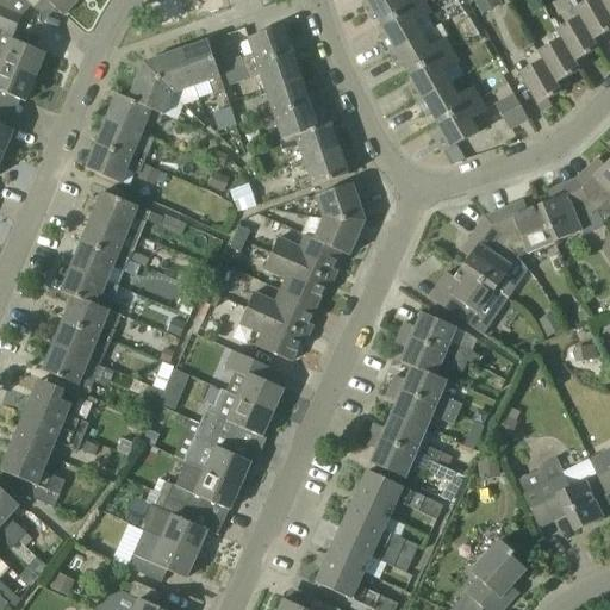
[(62,16),(76,0),(23,0),(33,10),(37,5),(44,12),(50,13),(55,8),(62,16)]
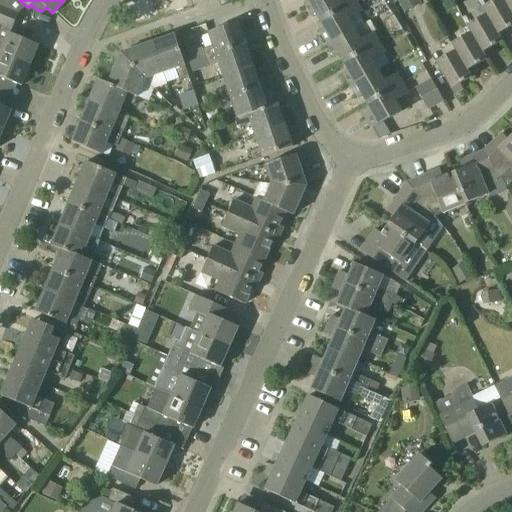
[(355,1),(356,0),(309,0),(303,3),(311,17),(315,14),(320,21),(355,1)]
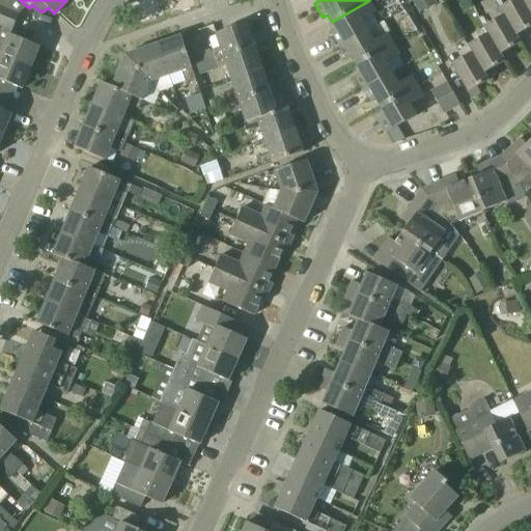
[(412,0),(415,9),(434,3),(432,0),(412,0)]
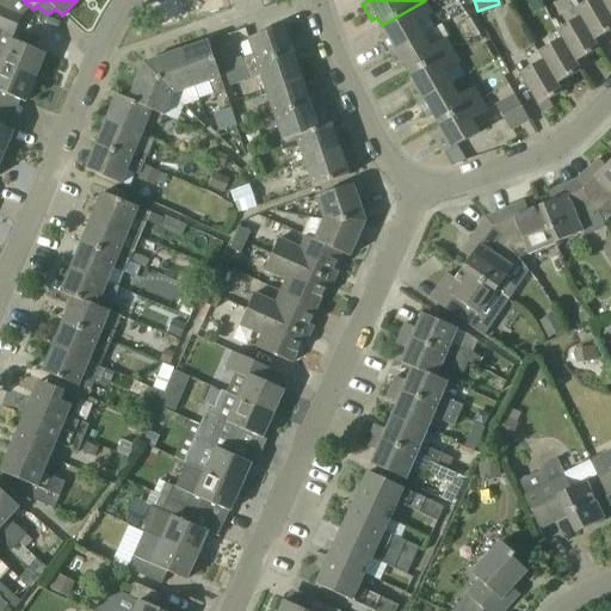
[(587,0),(574,8),(578,16),(579,16),(593,42),(594,41),(610,31),(610,18),(600,0),(587,0)]
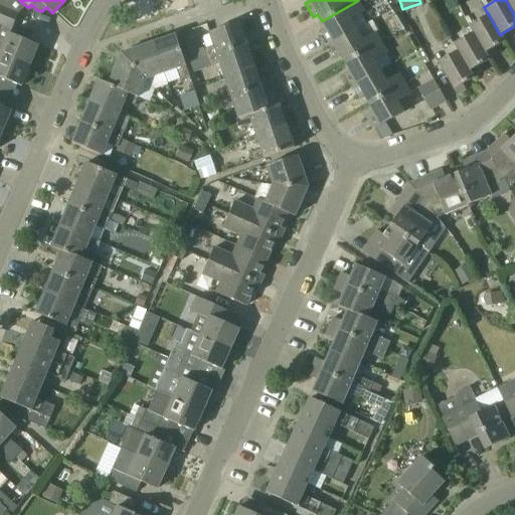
[(514,0),(506,0),(514,15),(514,0)]
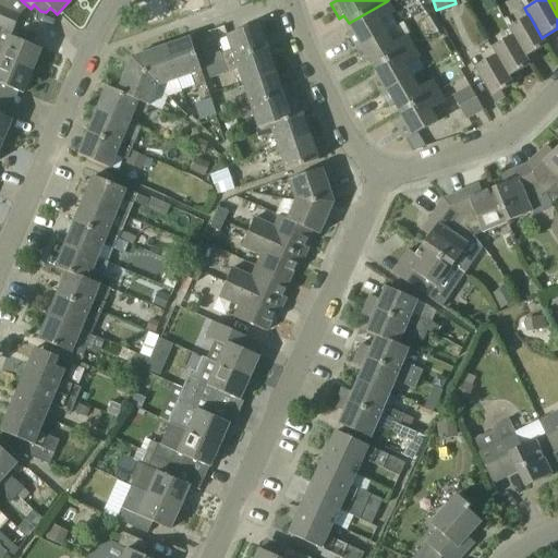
[(348,35),(356,49),(387,32),(380,20),(393,12),(387,1),(349,23),(353,32),(348,35)]
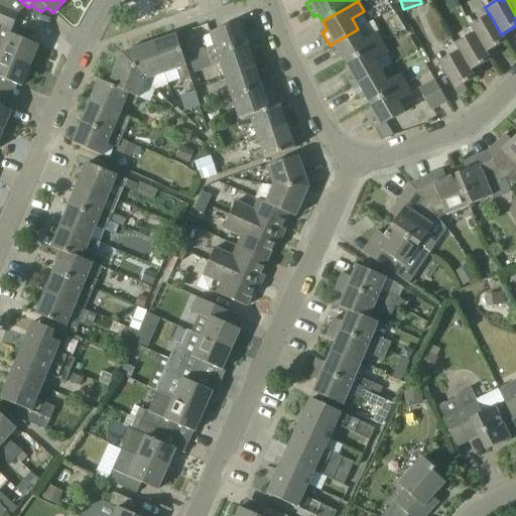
[(0,53),(29,67),(38,45),(10,34),(18,12),(0,6),(0,53)]
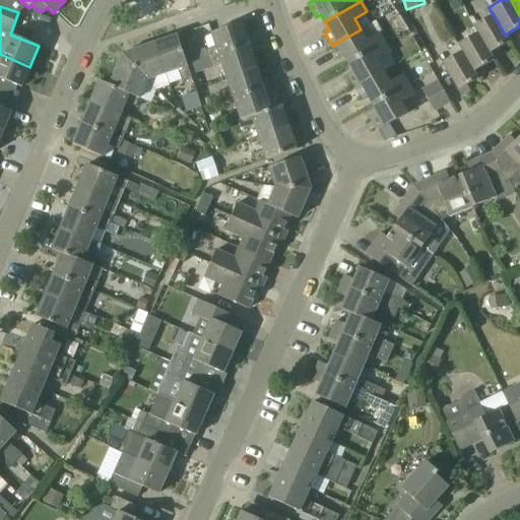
[(472,25),(476,31),(490,54),(490,53),(510,42),(506,35),(505,36),(493,13),(492,13),(472,25)]
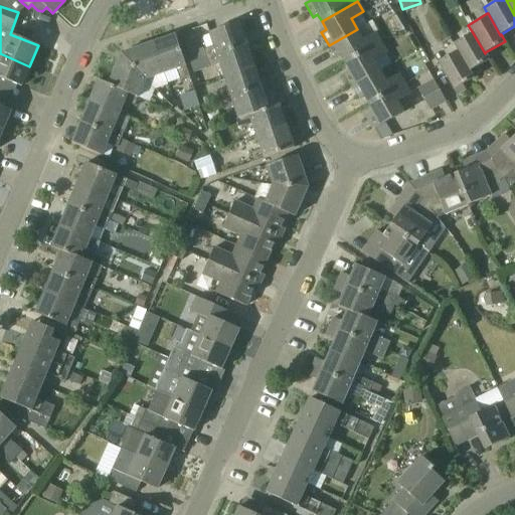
[(202,49),(205,57),(246,44),(239,22),(209,33),(213,46),(202,49)]
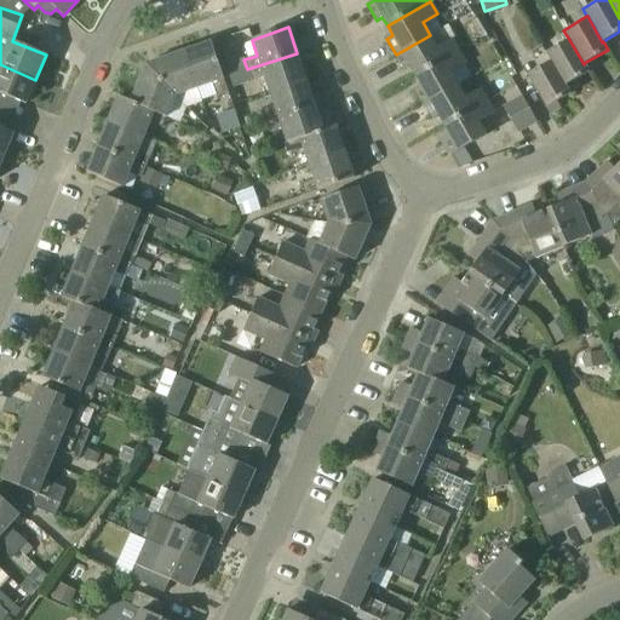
[(430,35),(396,55),(405,70),(411,67),(415,76),(459,52),(452,39),(436,47),(430,35)]
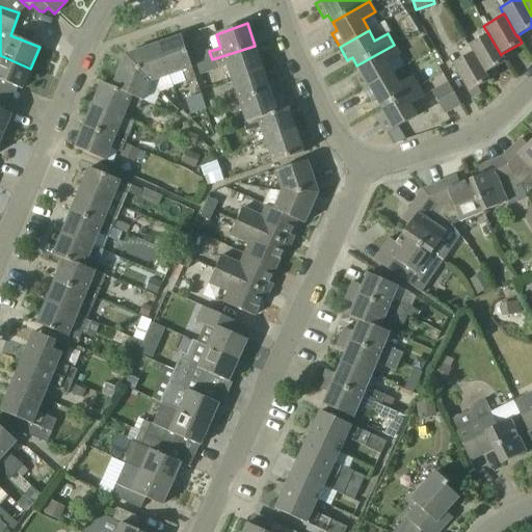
[(467,45),(472,52),(484,74),(485,74),(505,61),(501,54),(501,55),(487,32),(467,45)]
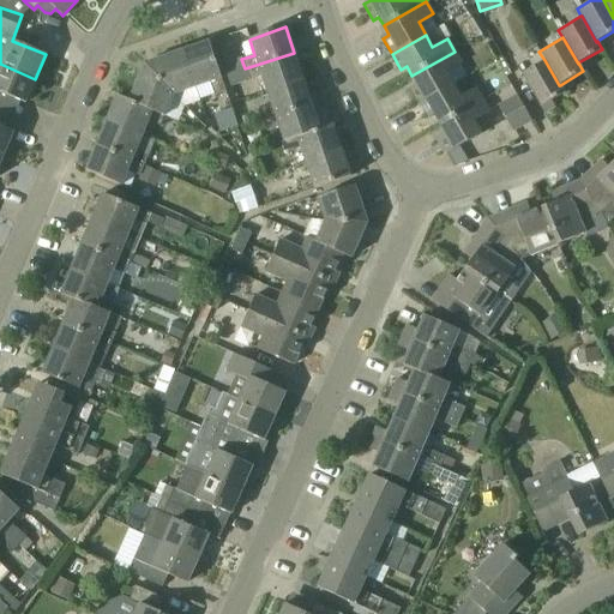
[(209,42),(182,50),(194,88),(209,83),(214,95),(224,91),(209,42)]
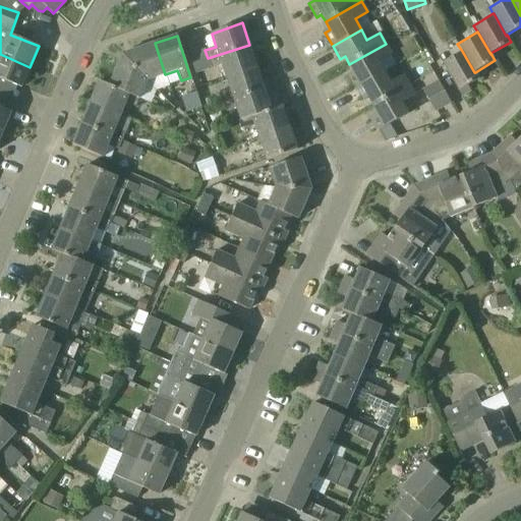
[(155,43),(123,54),(147,80),(165,74),(155,43)]
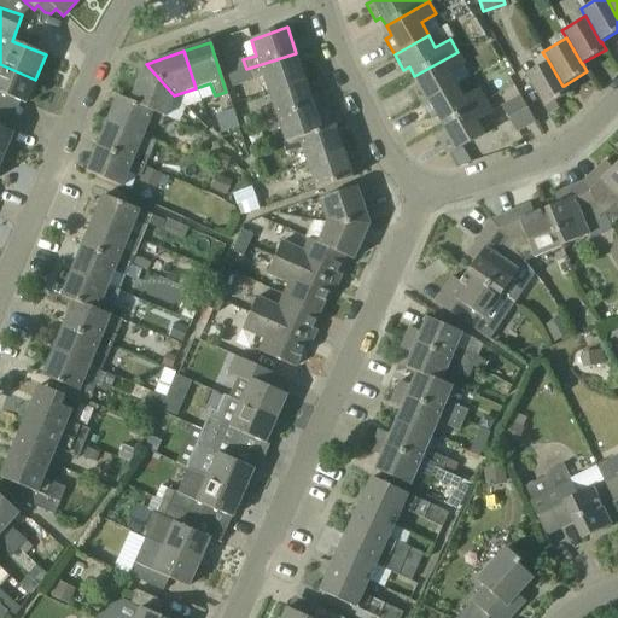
[(414,88),(423,104),(456,86),(449,73),(464,64),(458,52),(414,76),(419,85),(414,88)]
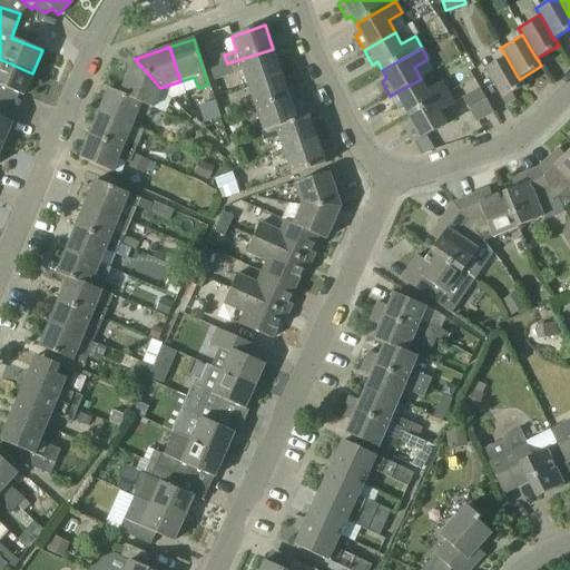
[(281,72),(273,49),(227,64),(231,75),(243,70),(247,84),(281,72)]
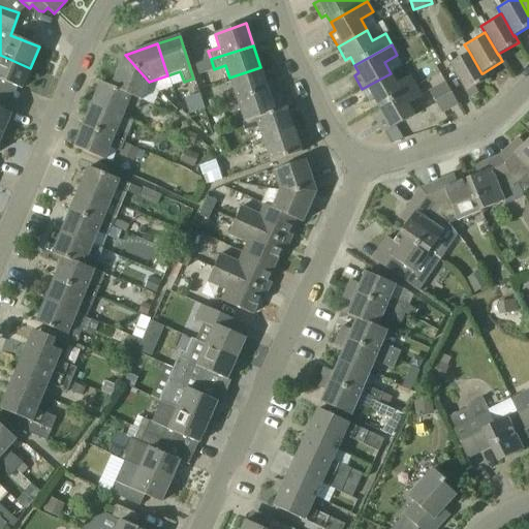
[(208,50),(191,55),(192,56),(195,65),(211,59),(208,51),(208,50)]
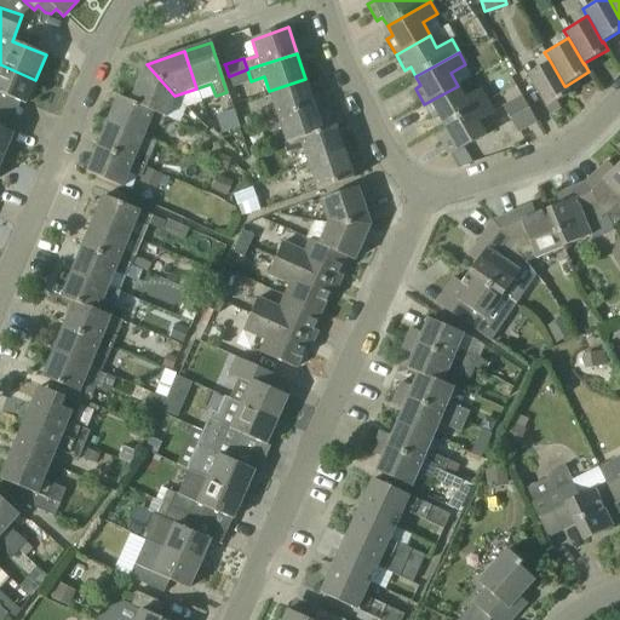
[(526,74),(545,108),(570,95),(566,86),(564,86),(550,61),(526,74)]
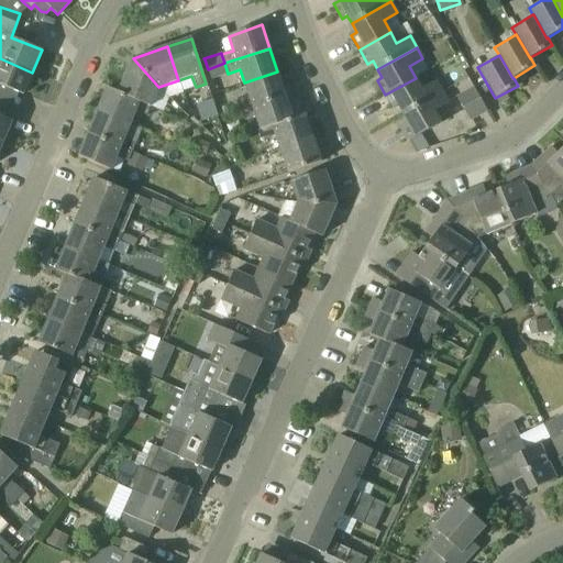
[(0,85),(23,95),(32,73),(0,58),(0,85)]
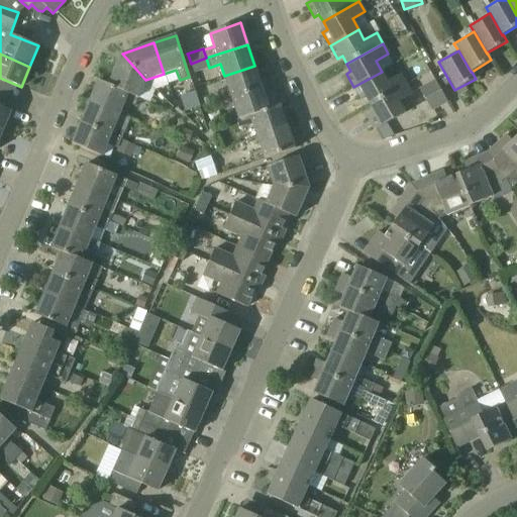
[(109,85),(108,85),(138,97),(145,80),(122,54),(109,85)]
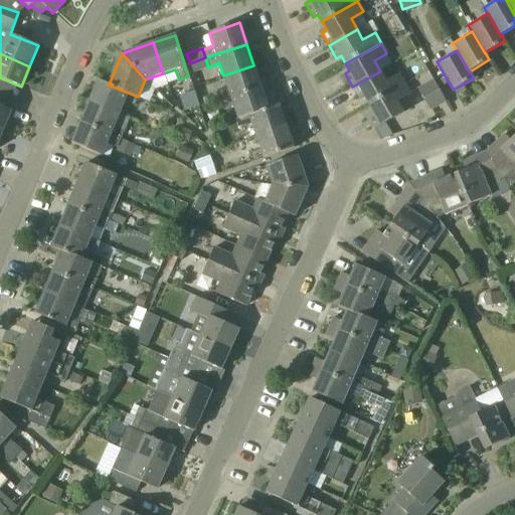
[(205,57),(190,63),(193,72),(208,67),(205,57)]
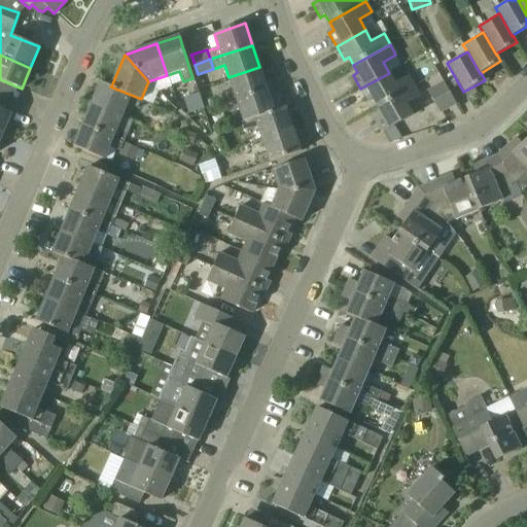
[(268,89),(259,67),(229,77),(233,91),(222,95),(224,103),(268,89)]
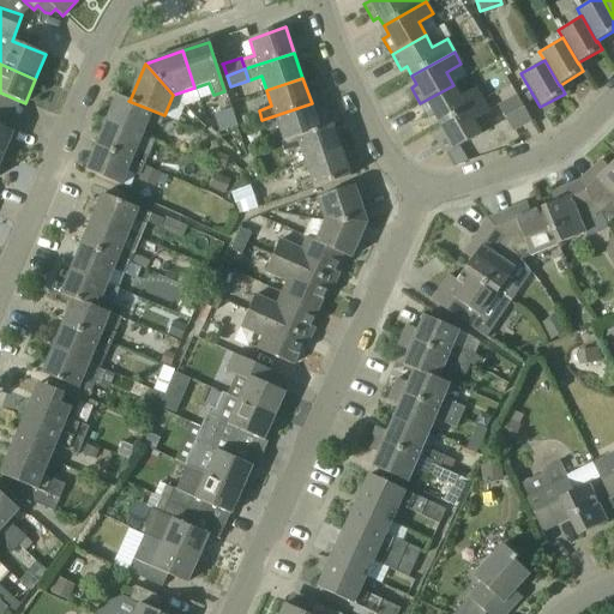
[(434,115),(440,125),(482,101),(475,88),(459,97),(453,85),(420,103),(429,119),(434,115)]
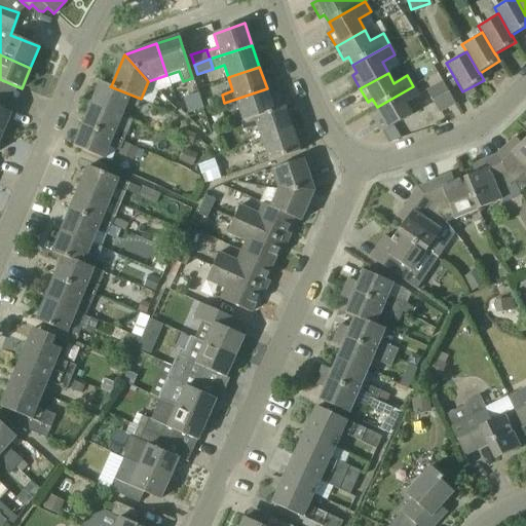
[(137,109),(141,99),(110,86),(111,86),(100,81),(90,104),(121,116),(126,104),(137,109)]
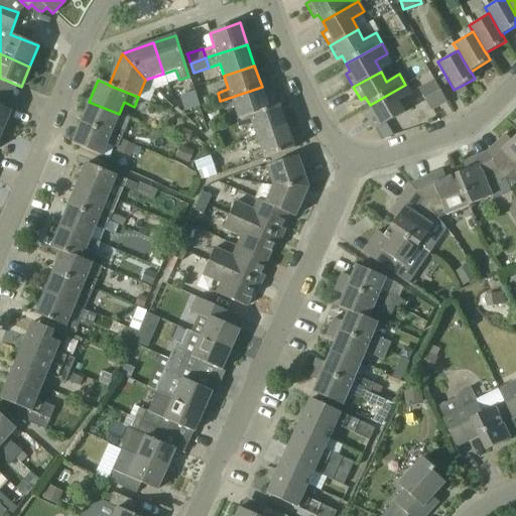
[(430,111),(446,102),(434,80),(418,89),(430,111)]
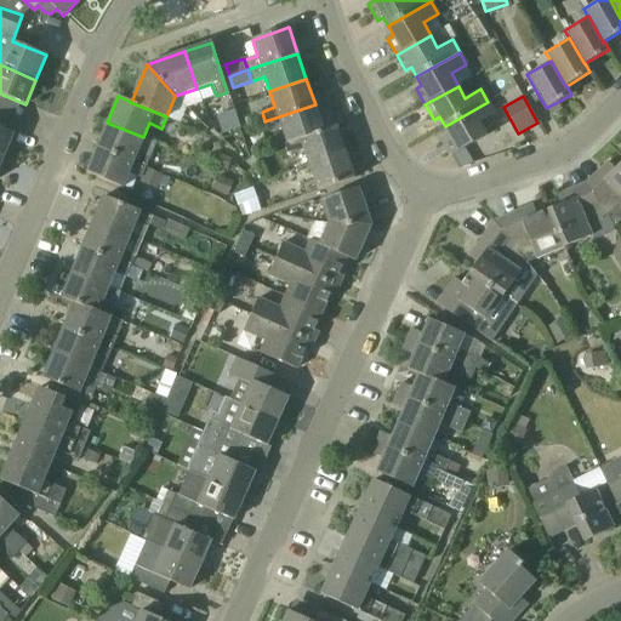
[(488,102),(445,126),(450,135),(444,138),(453,155),(486,136),(478,124),(494,114),(488,102)]
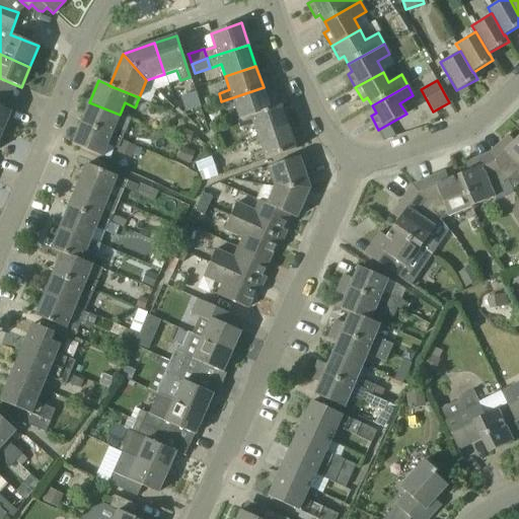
[(221,101),(225,110),(235,107),(239,119),(271,108),(264,87),(221,101)]
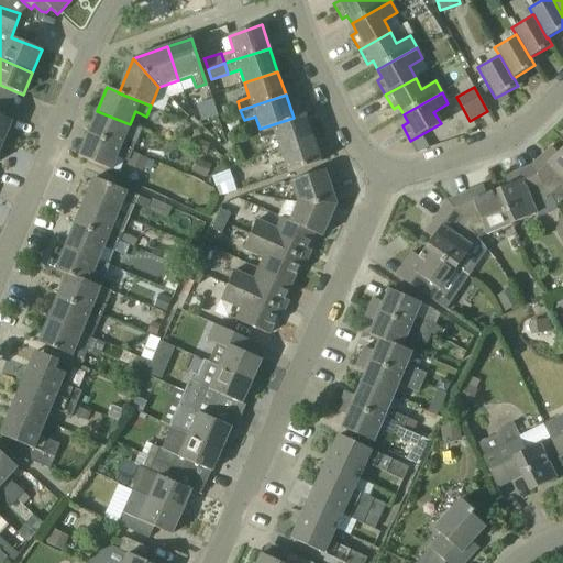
[(197,103),(202,121),(219,116),(214,99),(197,103)]
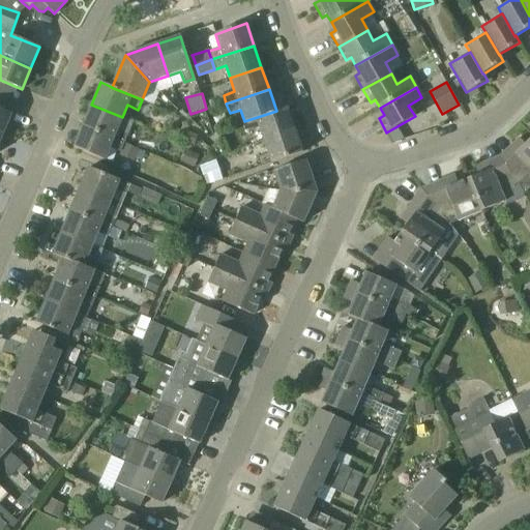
[(91,105),(83,126),(124,143),(127,134),(117,129),(122,117),(91,105)]
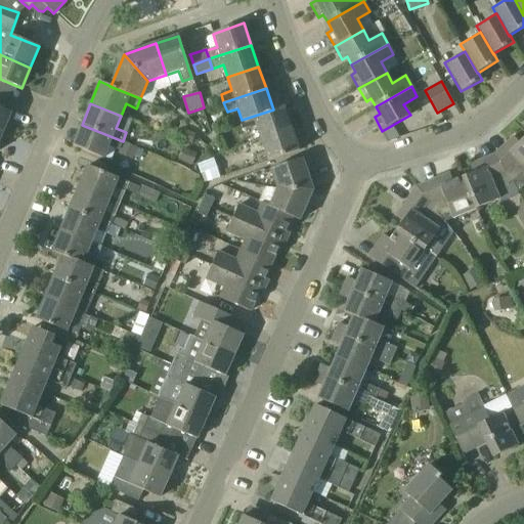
[(285,105),(273,110),(242,120),(246,130),(256,126),(260,139),(292,128),(285,105)]
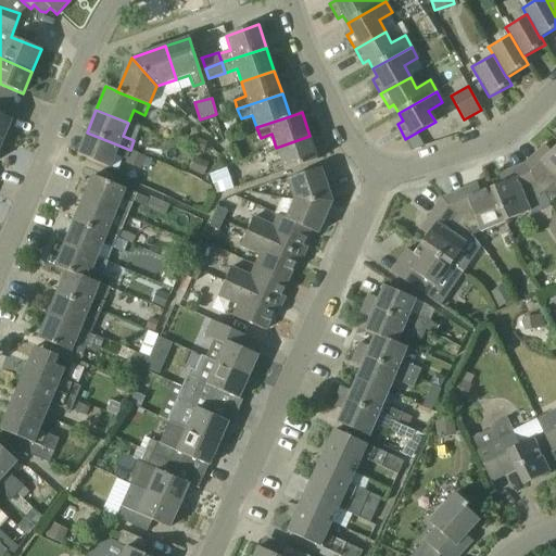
[(0,140),(2,141),(12,119),(0,114),(0,140)]
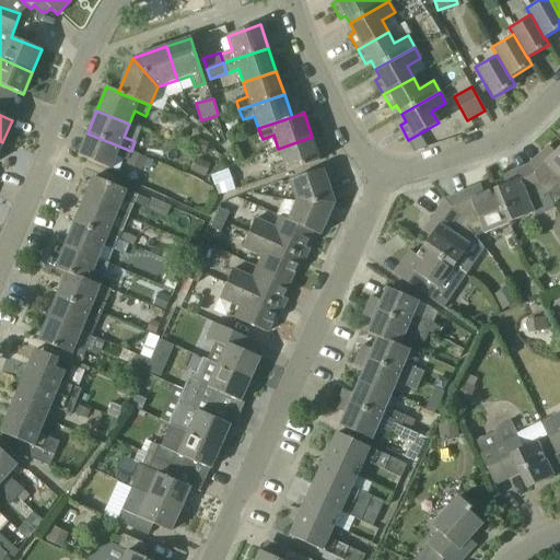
[(131,151),(88,133),(78,155),(111,170),(116,155),(127,161),(131,151)]
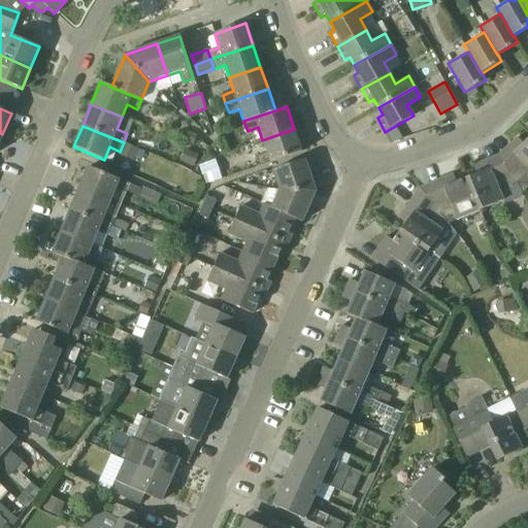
[(294,129),(262,140),(267,153),(256,157),(259,166),(301,152),(294,129)]
